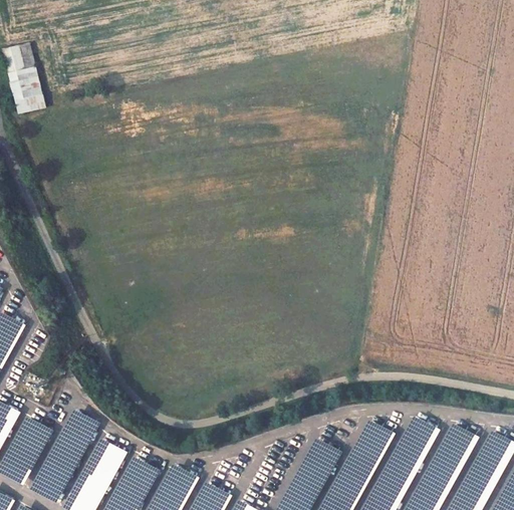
[(46,111),(30,47),(3,54),(19,117),(46,111)]
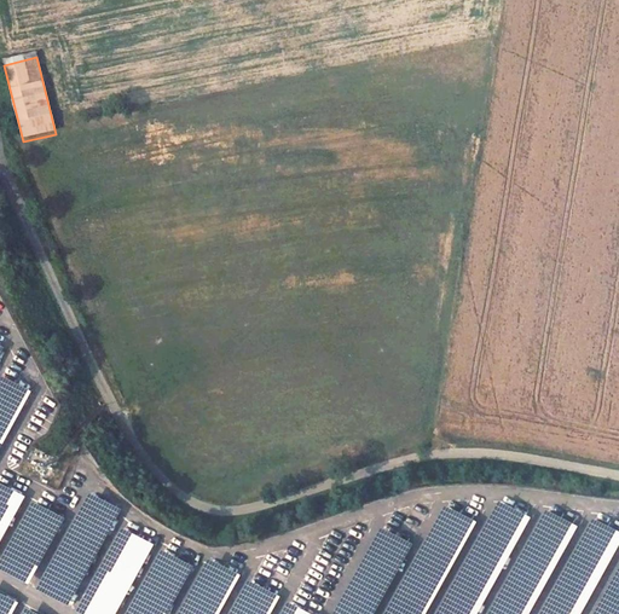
[(0,449),(11,427),(5,423),(0,432),(0,449)]
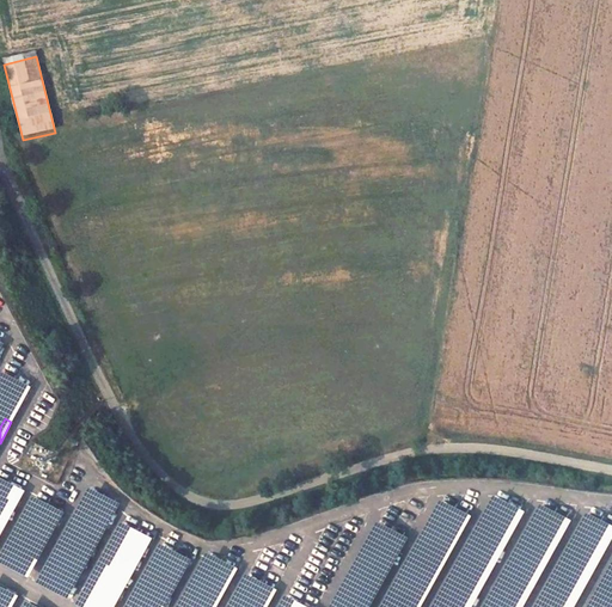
[(108,526),(121,503),(92,488),(83,503),(103,515),(99,521),(108,526)]
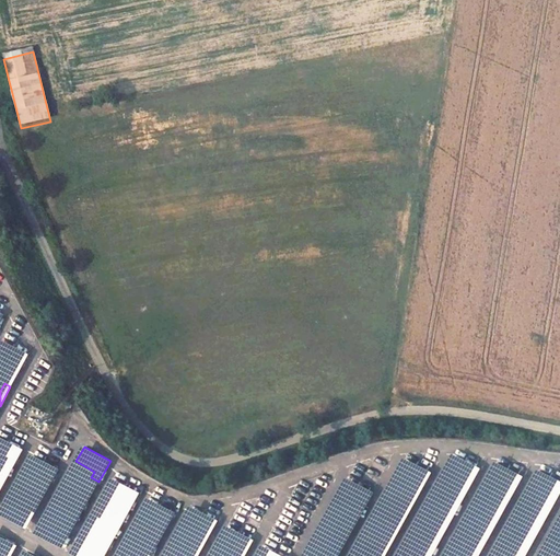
[(403,458),(398,470),(422,478),(427,466),(403,458)]
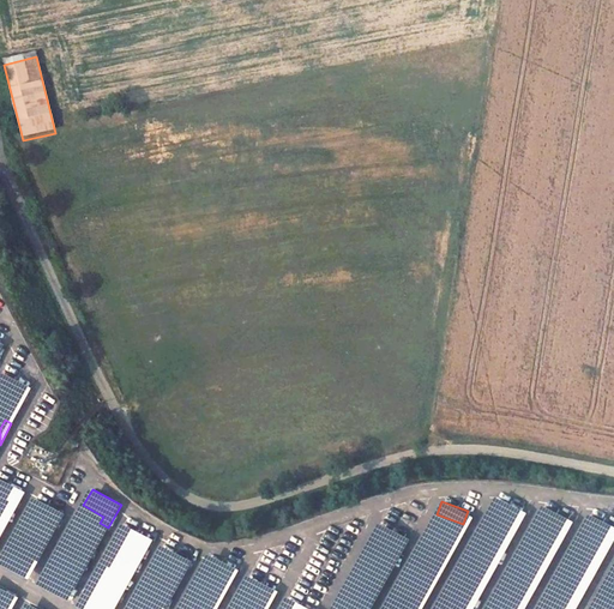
[(389,576),(410,538),(380,520),(359,558),(389,576)]
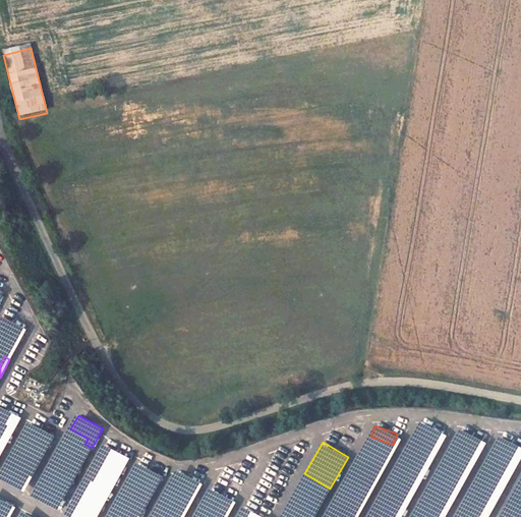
[(118,478),(129,458),(103,444),(98,453),(109,459),(103,471),(118,478)]
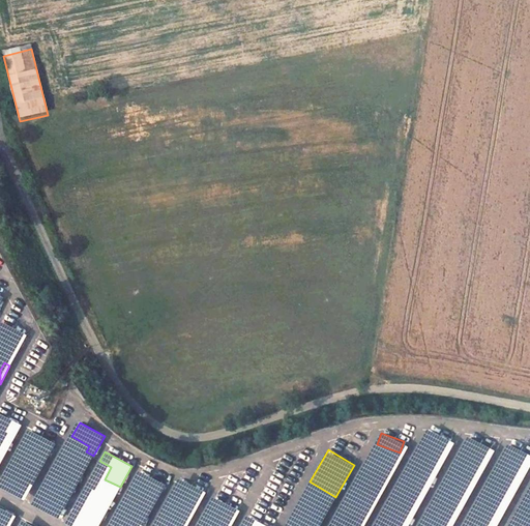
[(117,507),(108,525),(144,525),(165,483),(138,470),(124,498),(125,498),(120,508),(117,507)]
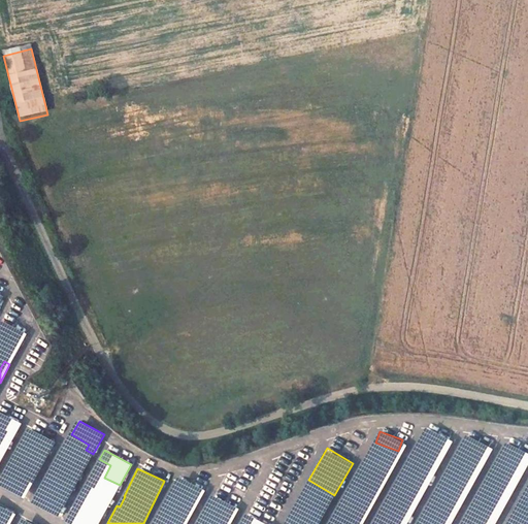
[(186,523),(204,489),(176,476),(158,513),(157,513),(152,523),(186,523)]
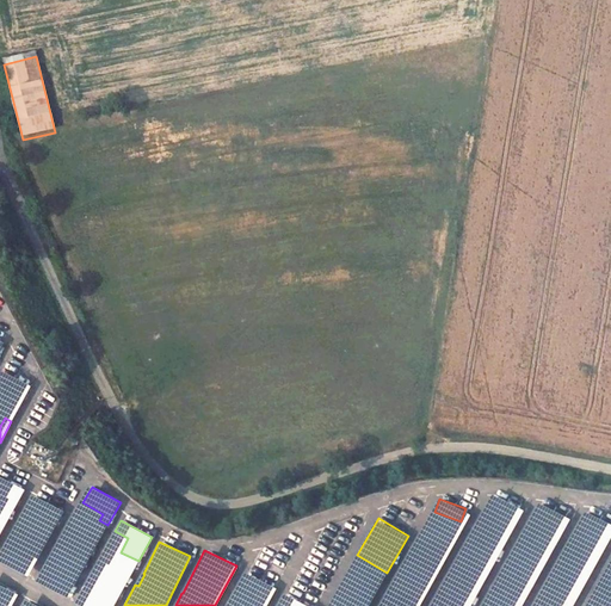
[(30,566),(4,552),(0,558),(0,562),(26,575),(30,566)]
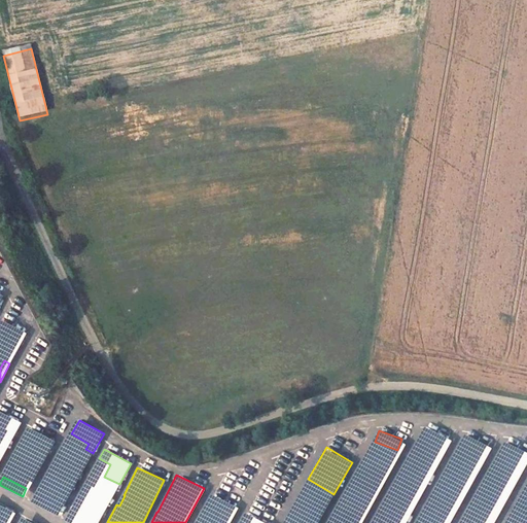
[(226,522),(236,504),(209,493),(196,522),(226,522)]
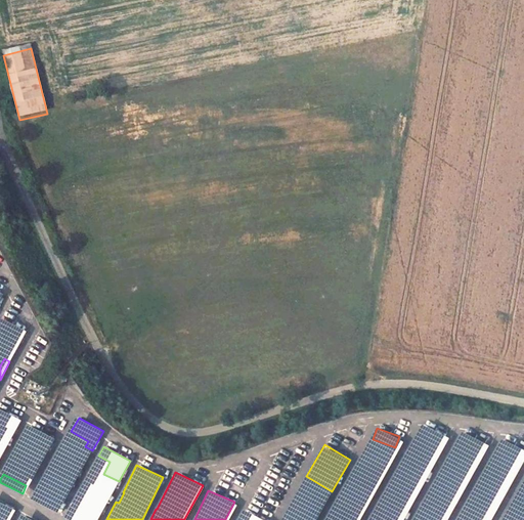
[(82,517),(71,510),(66,517),(69,519),(97,519),(105,507),(93,500),(82,517)]
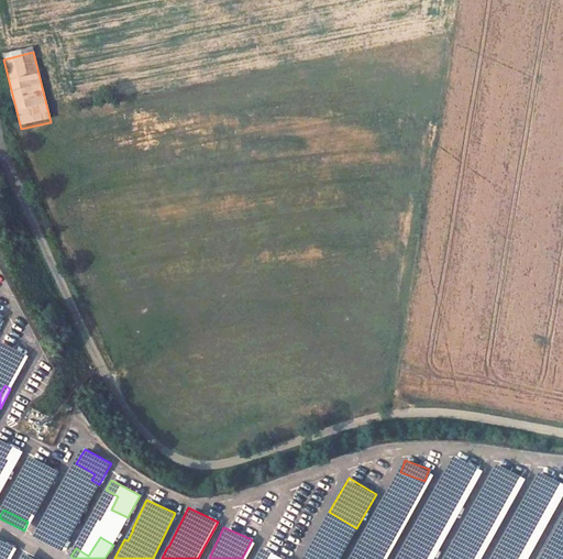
[(280,558),(261,548),(254,558),(280,558)]
